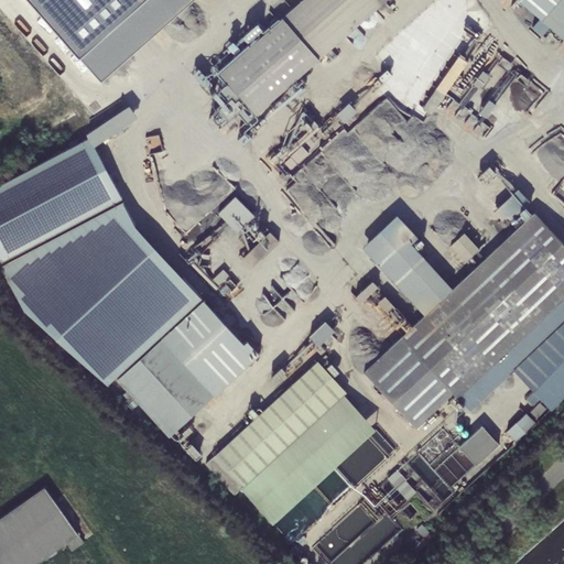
[(30,0),(100,79),(191,0),(30,0)]
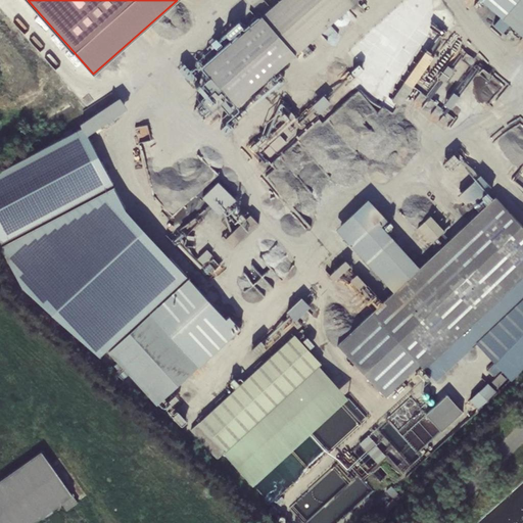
[(280,0),(203,67),(237,106),(358,0),(280,0)]
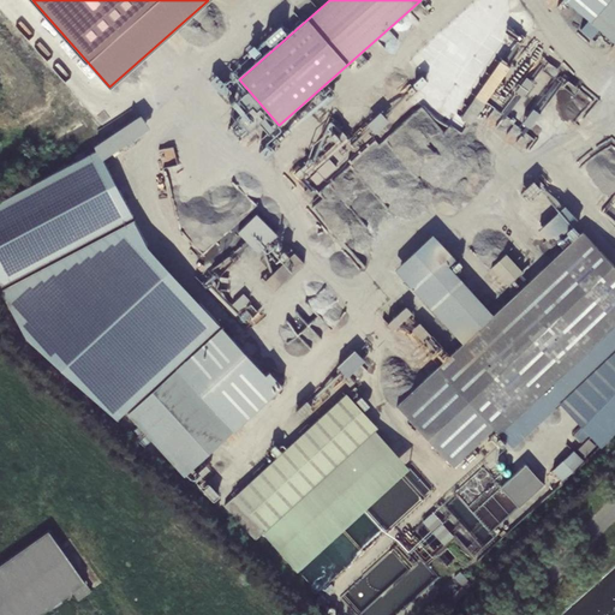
[(614,0),(567,0),(614,41),(614,0)]
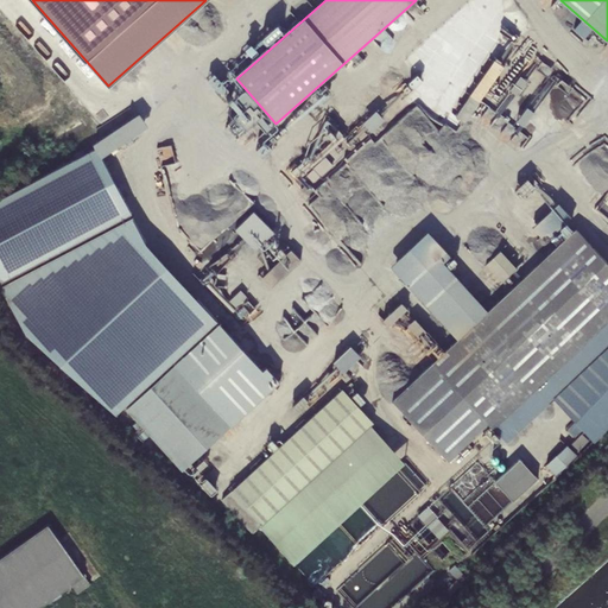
[(495,59),(456,116),(464,122),(504,65),(495,59)]
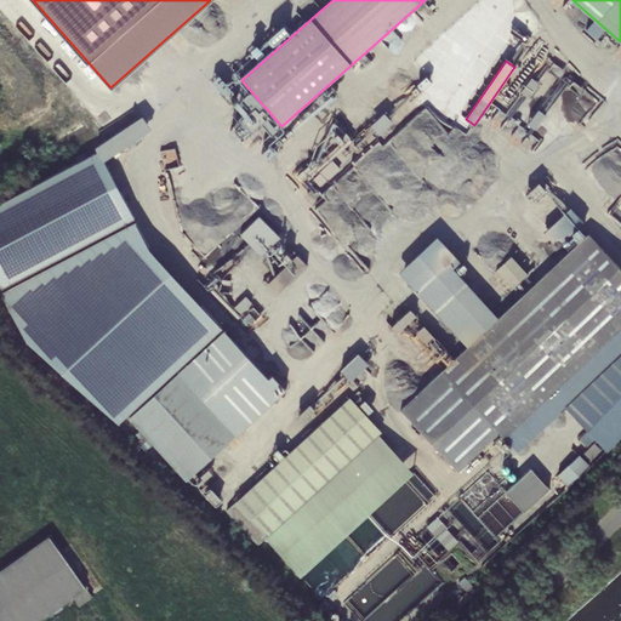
[(208,78),(227,98),(241,85),(231,74),(224,79),(216,69),(208,78)]
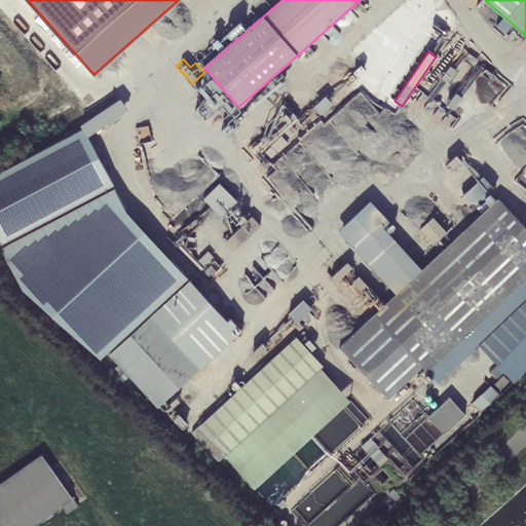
[(449,81),(456,67),(445,62),(439,75),(449,81)]
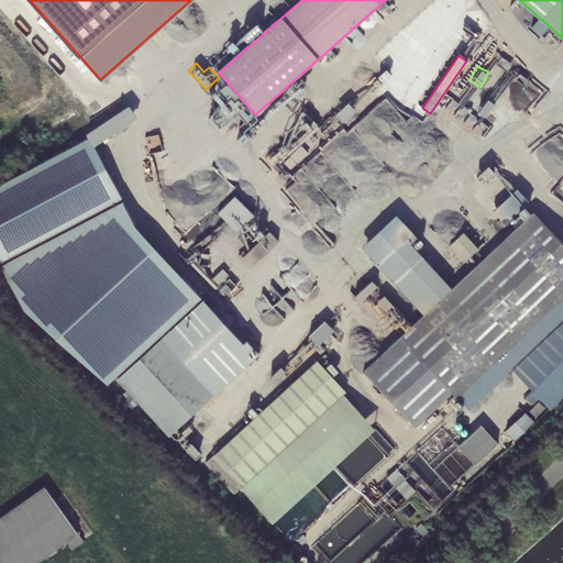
[(486,98),(474,89),(463,105),(482,117),(501,89),(495,85),(486,98)]
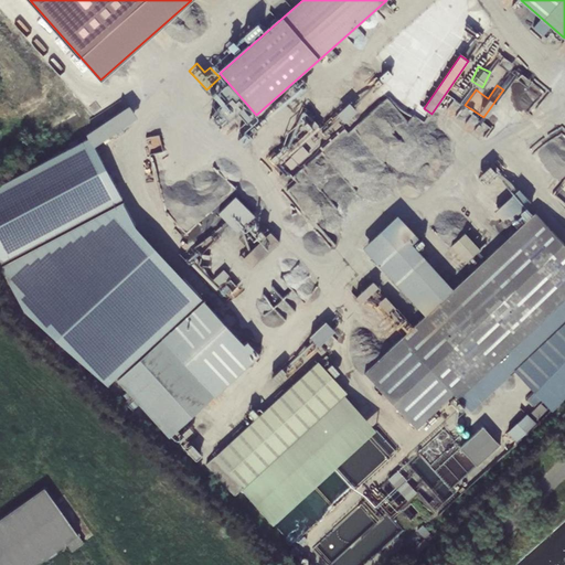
[(350,102),(337,114),(345,123),(358,110),(350,102)]
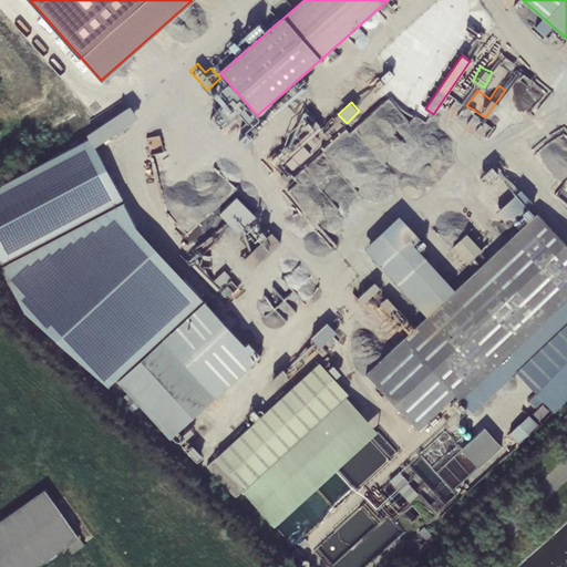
[(90,138),(0,185),(0,264),(122,199),(95,146),(138,117),(130,105),(86,134),(90,138)]
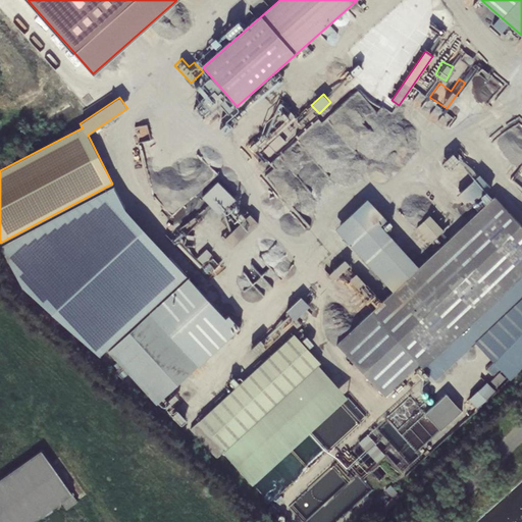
[(269,145),(263,151),(268,157),(274,151),(275,152),(285,143),(279,135),(268,145),(269,145)]
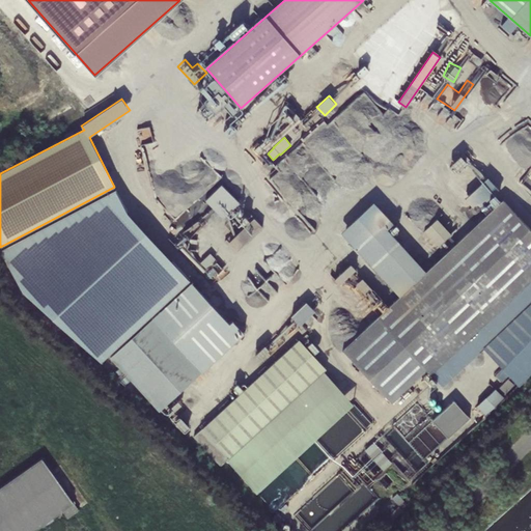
[(487,177),(470,194),(467,197),(474,204),(477,202),(480,205),(498,189),(487,177)]
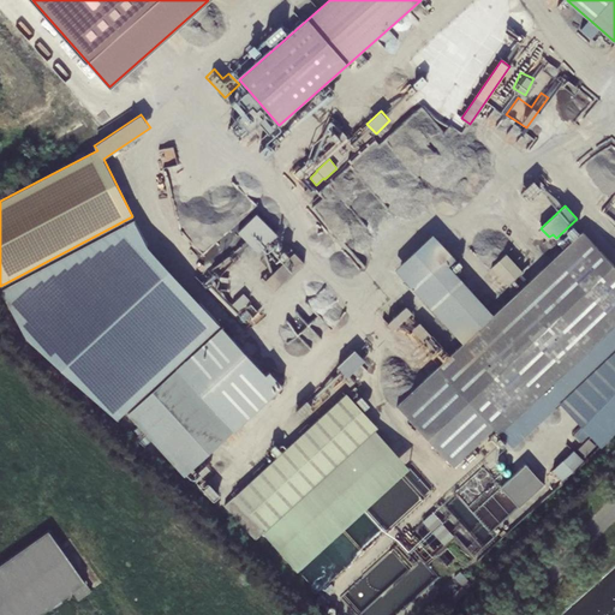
[(256,214),(238,232),(258,251),(276,233),(256,214)]
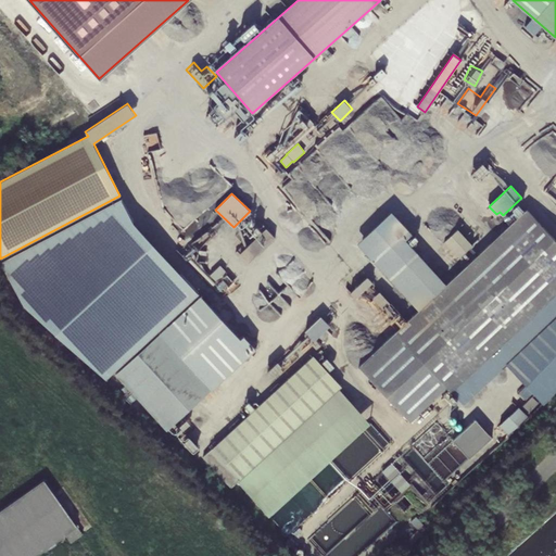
[(134,223),(119,196),(0,258),(0,260),(24,305),(108,379),(114,374),(201,295),(134,223)]
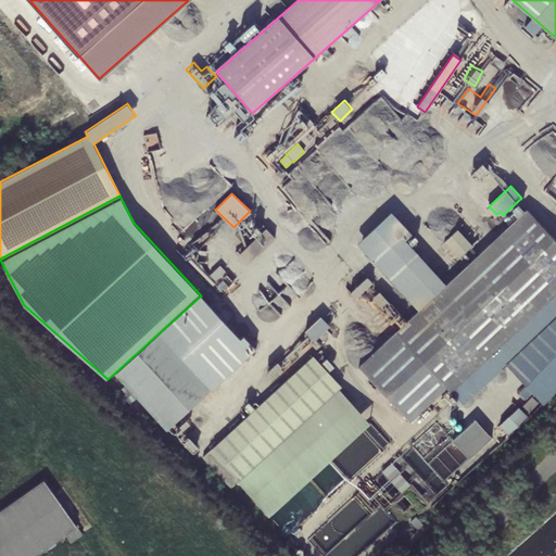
[(391,212),(357,243),(418,311),(358,366),(409,420),(446,388),(450,392),(452,390),(466,407),(505,371),(503,369),(506,365),(526,386),(533,392),(543,404),(555,390),(555,240),(527,209),(446,285),(406,240),(413,235),(391,212)]
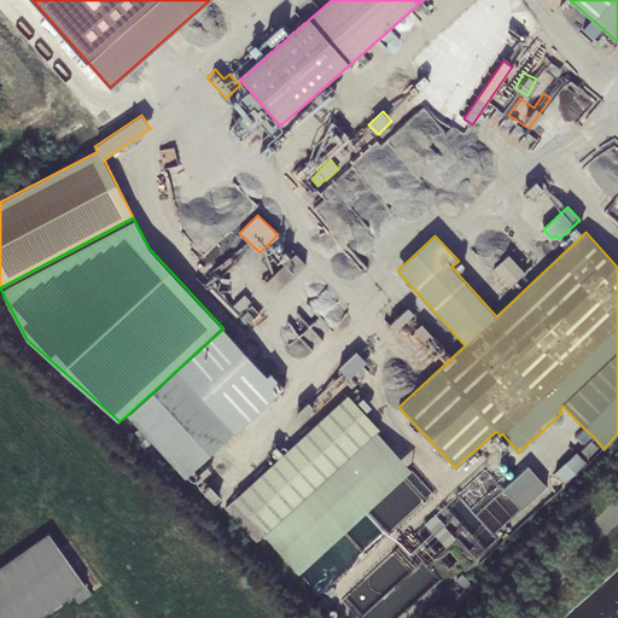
[(296,254),(267,281),(277,292),(305,264),(296,254)]
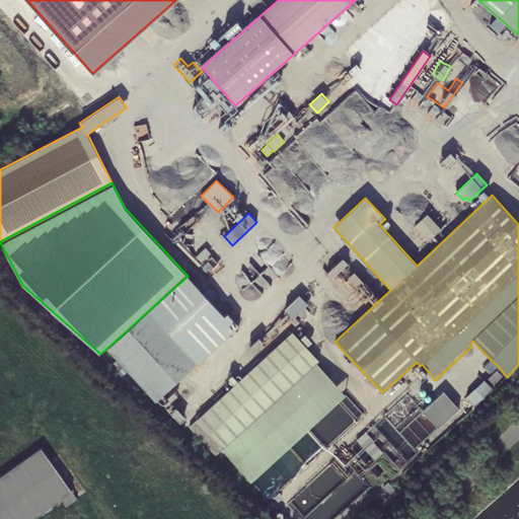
[(427,214),(415,226),(428,240),(441,229),(427,214)]
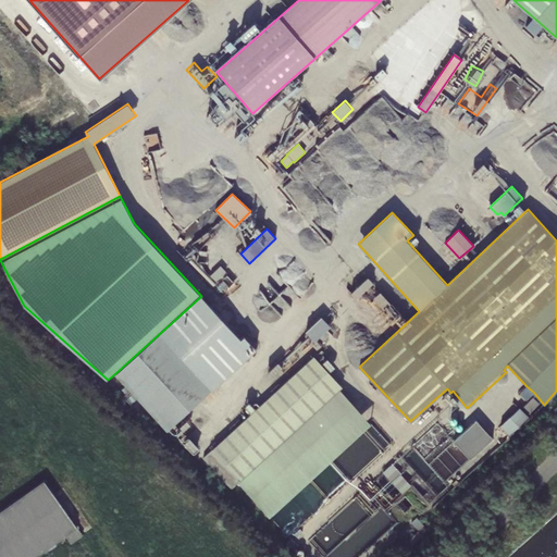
[(220,267),(210,275),(217,282),(226,273),(220,267)]
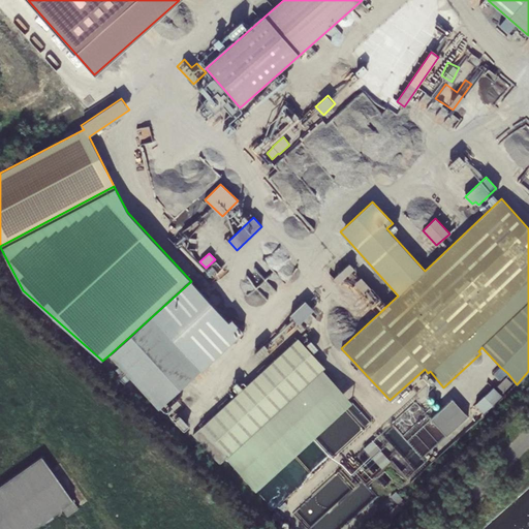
[(354,268),(349,262),(333,278),(338,283),(354,268)]
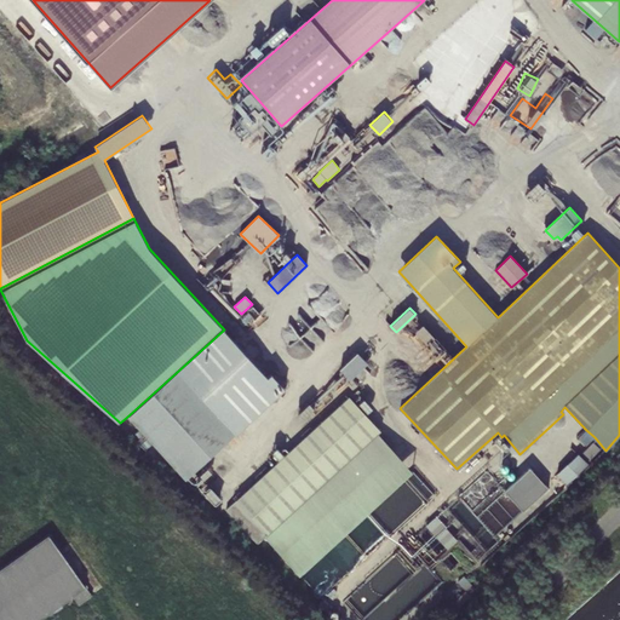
[(423,323),(415,331),(426,344),(435,338),(423,323)]
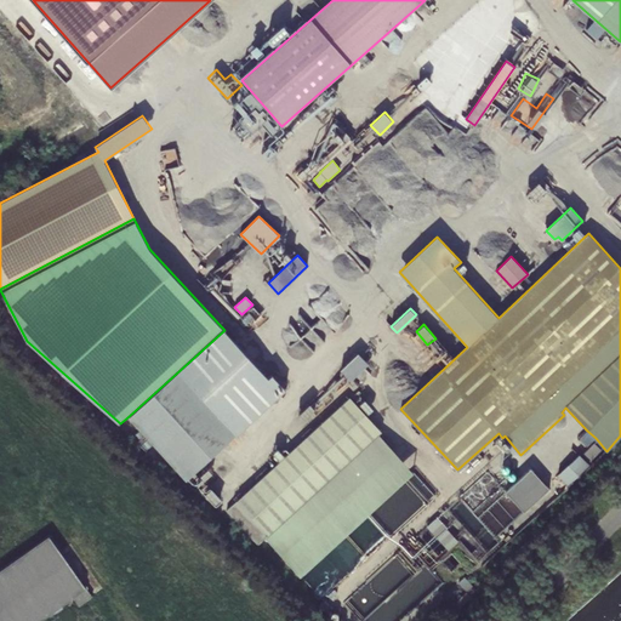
[(224,330),(127,417),(187,482),(286,389),(273,374),(268,377),(224,330)]
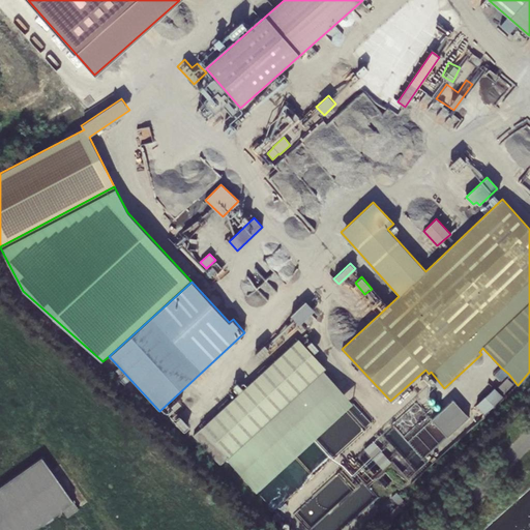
[(305,300),(290,316),(299,325),(315,310),(305,300)]
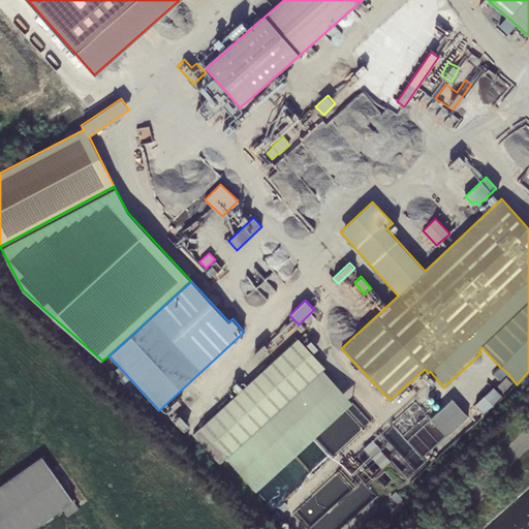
[(255,491),(352,402),(322,370),(325,368),(298,338),(192,435),(219,464),(226,458),(255,491)]
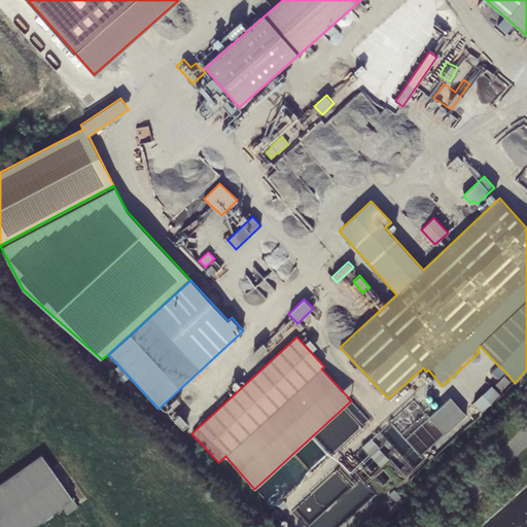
[(497,379),(505,372),(498,365),(491,372),(497,379)]
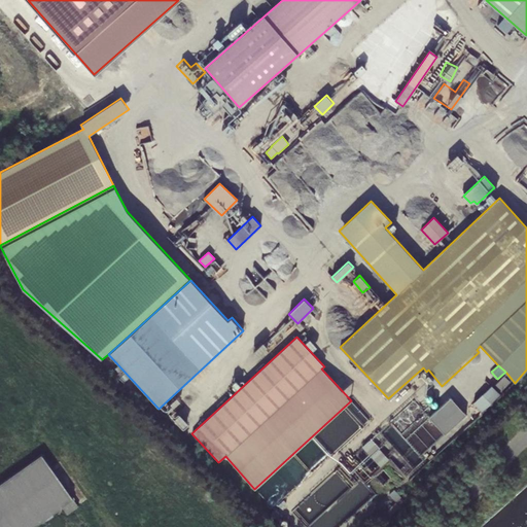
[(504,375),(494,385),(501,392),(512,382),(504,375)]
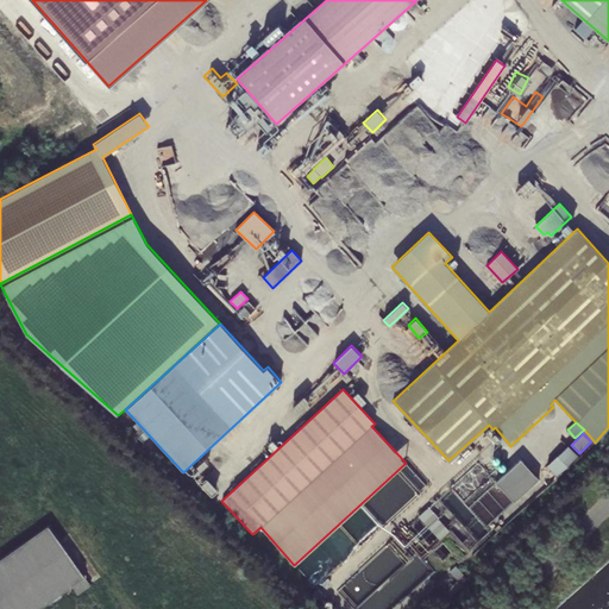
[(501,444),(496,447),(506,458),(510,453),(501,444)]
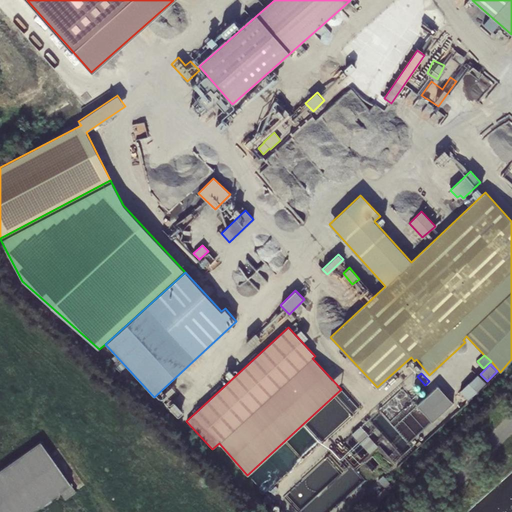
[(478,373),(459,391),(468,400),(487,382),(478,373)]
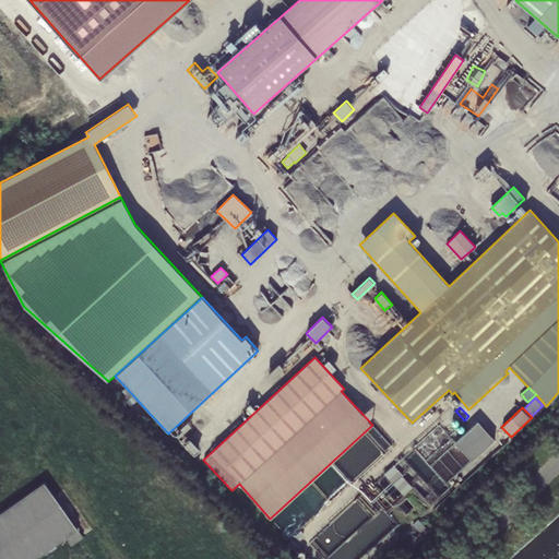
[(478,421),(454,442),(472,460),(495,439),(478,421)]
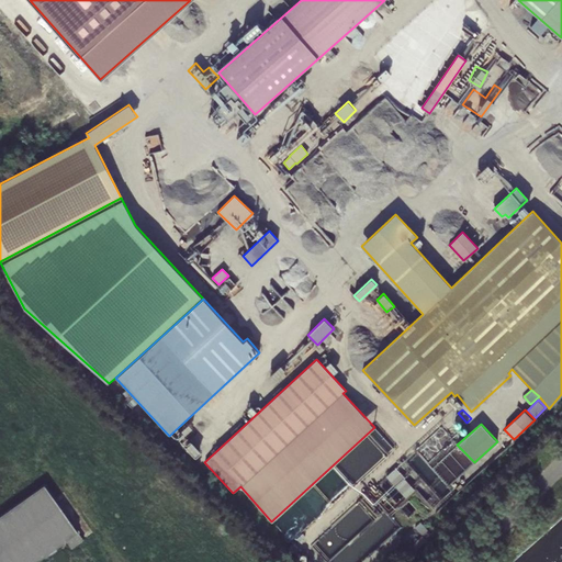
[(395,468),(386,475),(406,497),(414,489),(395,468)]
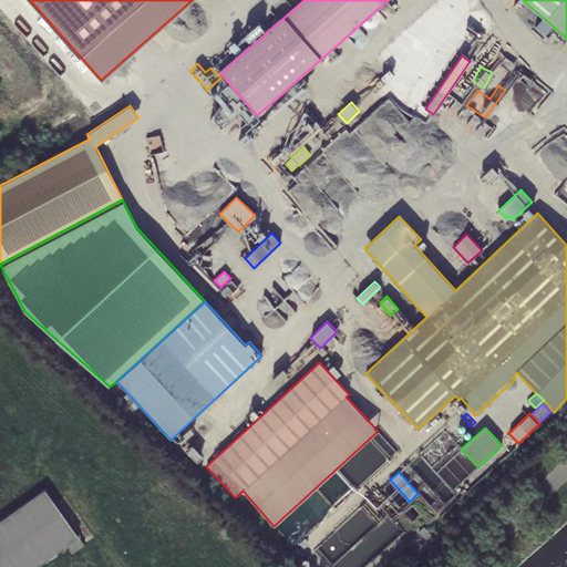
[(0,566),(34,566),(65,546),(72,553),(84,544),(45,488),(0,521),(0,566)]
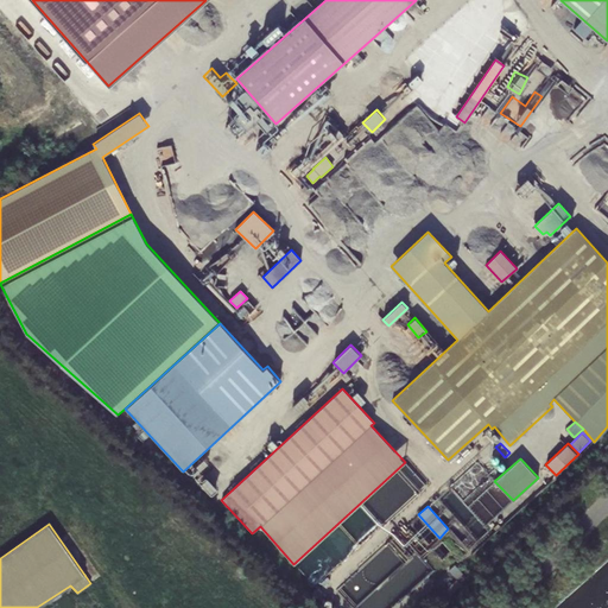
[(454,564),(448,570),(460,583),(467,577),(454,564)]
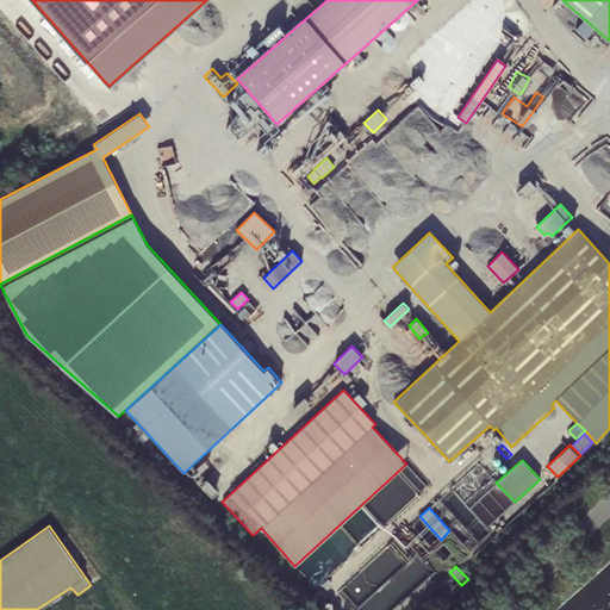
[(318,592),(312,597),(321,607),(327,602),(318,592)]
